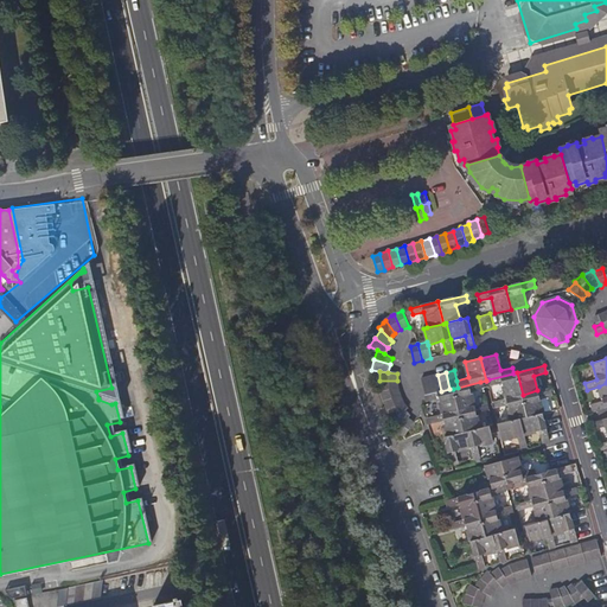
[(503,383),(506,398),(523,395),(517,372),(513,372),(513,374),(489,379),(490,387),(503,383)]
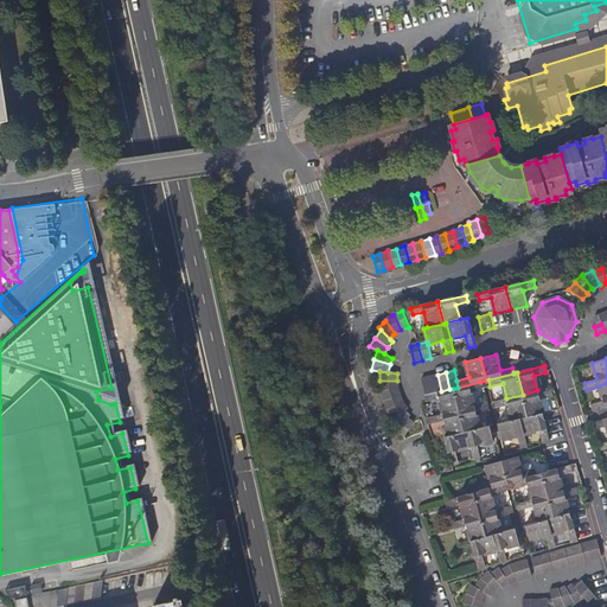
[(434,393),(441,391),(438,375),(429,377),(434,393)]
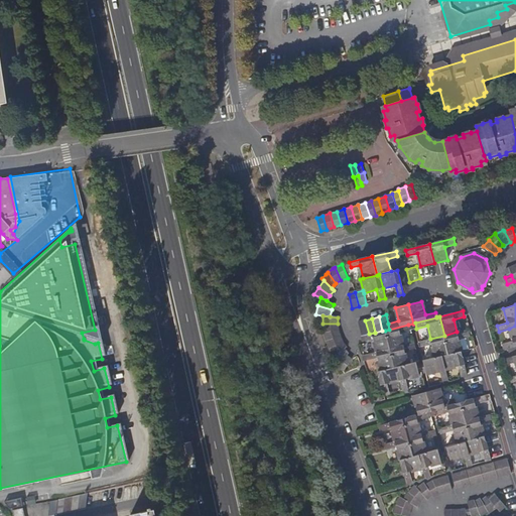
[(358,321),(362,336),(369,334),(365,320),(358,321)]
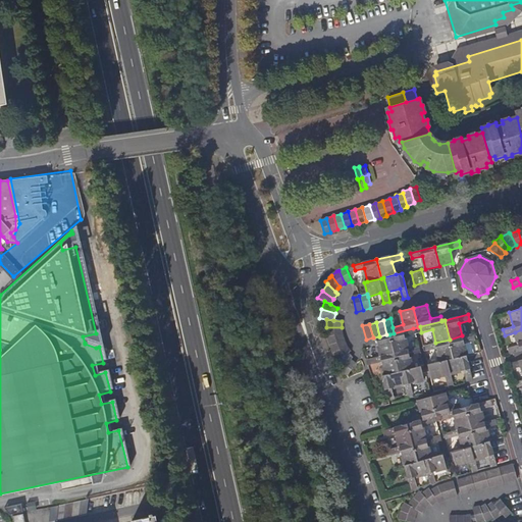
[(342,327),(326,327),(327,336),(342,333),(342,327)]
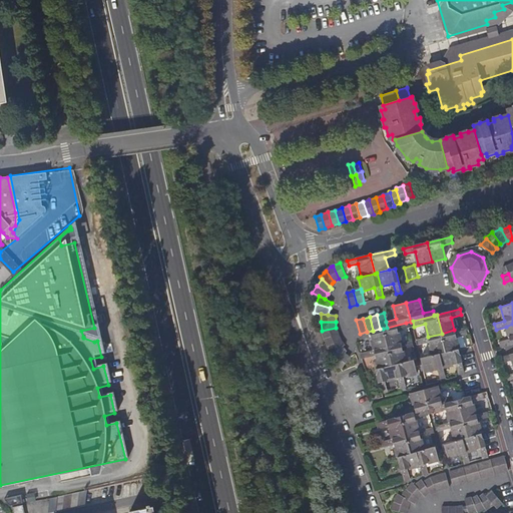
[(387,328),(383,329),(388,347),(401,343),(398,331),(408,328),(406,323),(387,328)]
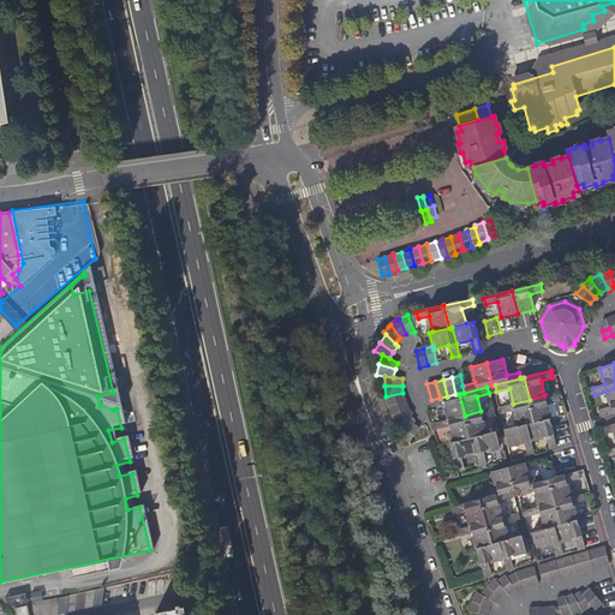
[(601,417),(614,412),(614,388),(607,392),(611,406),(599,410),(601,417)]
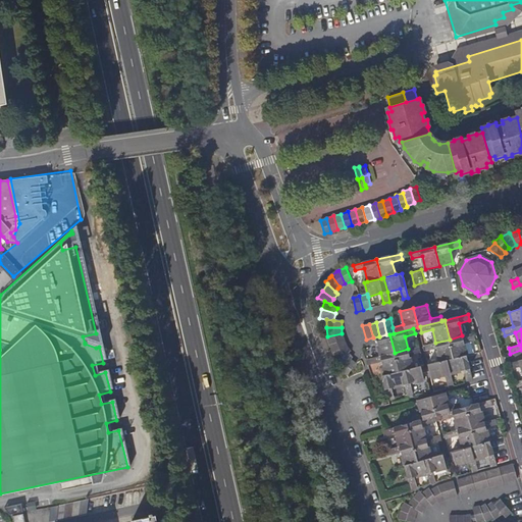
[(342,333),(327,336),(330,345),(344,340),(342,333)]
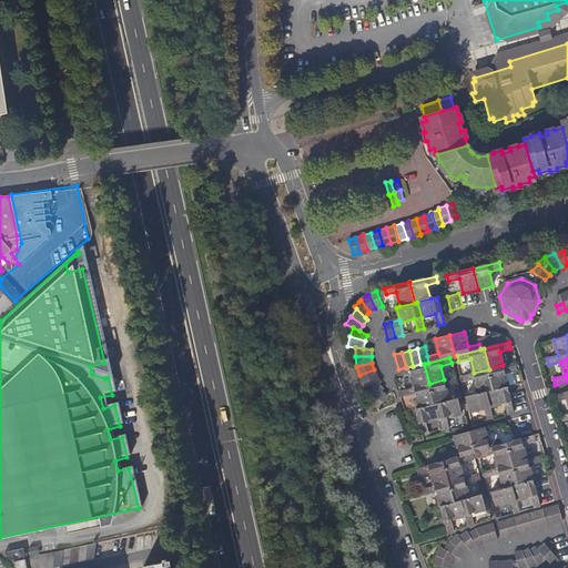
[(489,369),(494,389),(508,386),(505,372),(516,369),(515,363),(503,365),(489,369)]
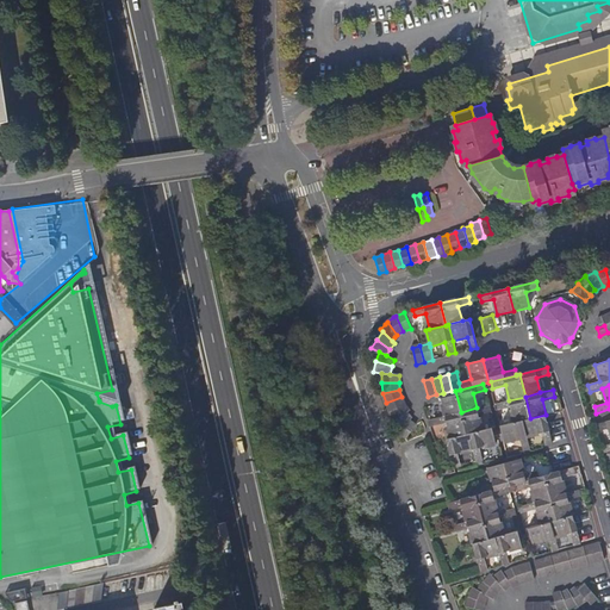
[(436,394),(428,397),(429,404),(441,402),(446,416),(461,412),(455,391),(452,391),(443,393),(436,394)]
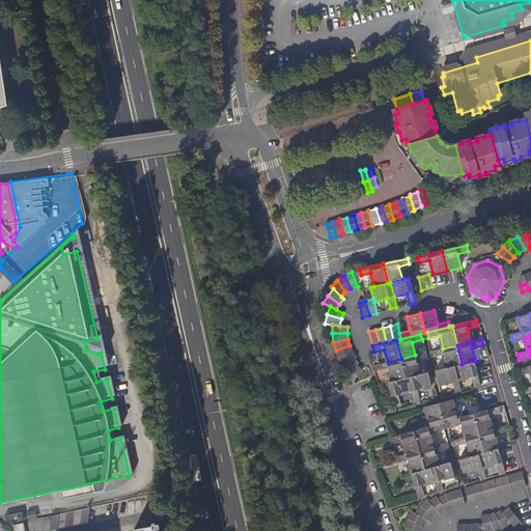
[(339,359),(353,352),(350,345),(336,351),(339,359)]
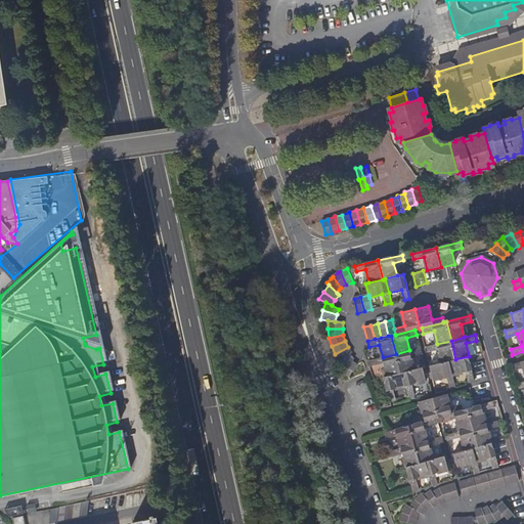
[(442,362),(449,361),(455,359),(451,341),(437,344),(426,347),(428,352),(438,350),(442,362)]
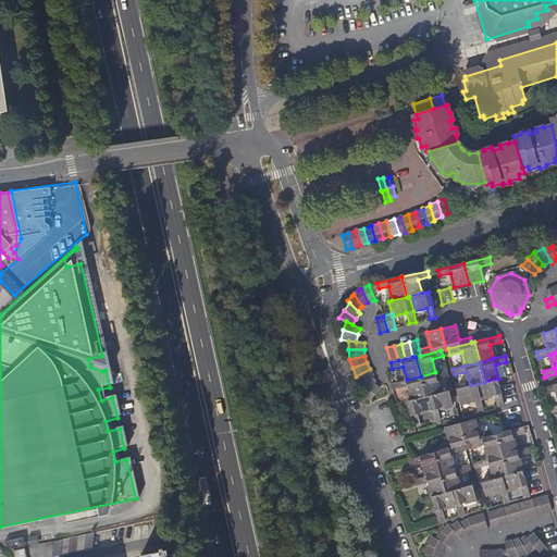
[(356,376),(360,384),(371,376),(373,374),(370,369),(356,376)]
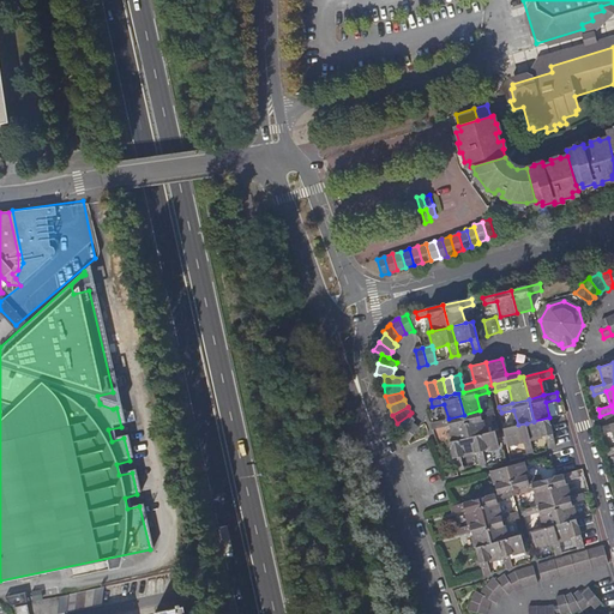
[(470,437),(471,437),(486,433),(482,417),(494,415),(493,408),(480,410),(464,415),(470,437)]
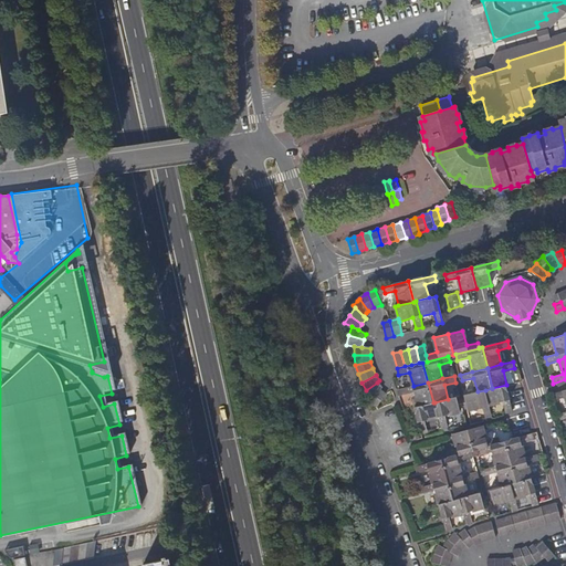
[(370,399),(379,390),(381,388),(377,383),(366,390),(364,392),(370,399)]
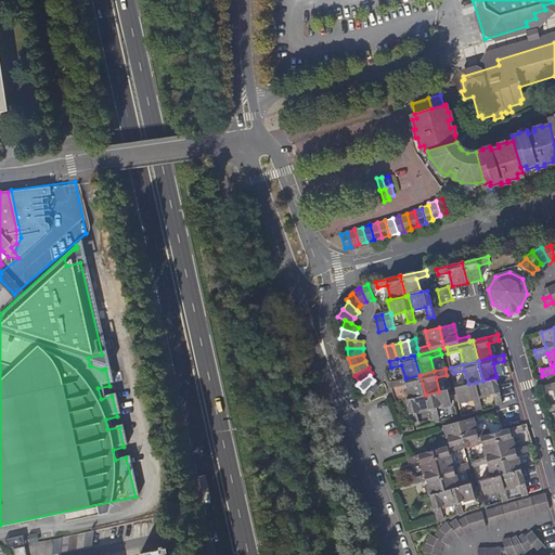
[(407,385),(410,398),(425,395),(420,375),(405,378),(394,382),(396,388),(407,385)]
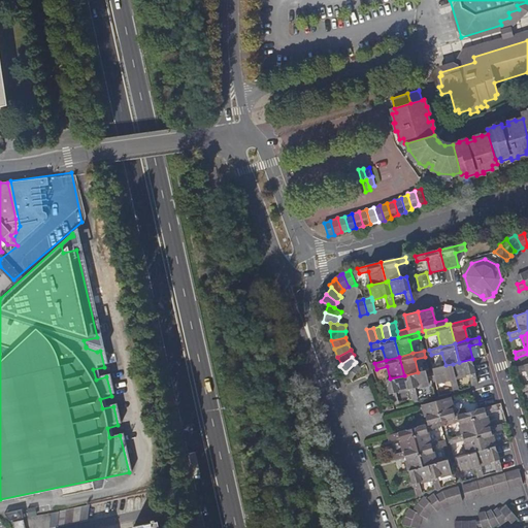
[(472,360),(472,359),(459,362),(453,364),(456,378),(469,374),(471,385),(477,384),(472,360)]
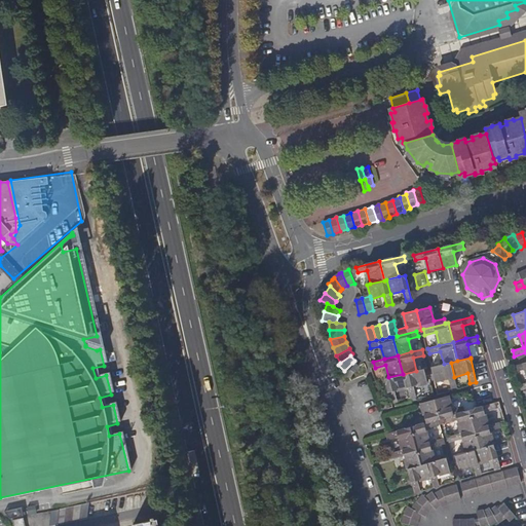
[(525,362),(514,366),(516,372),(525,369),(525,370),(525,362)]
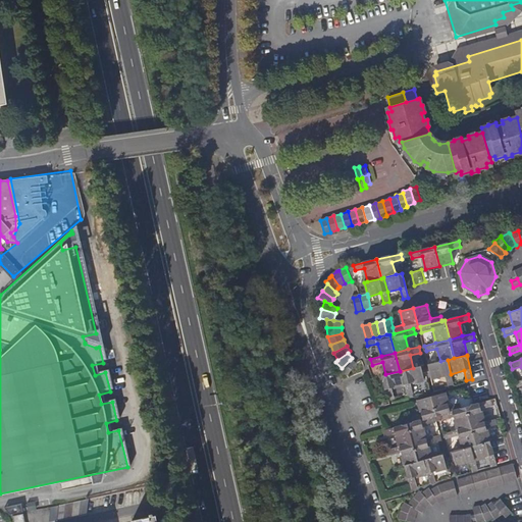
[(350,360),(342,368),(340,370),(347,376),(355,363),(350,360)]
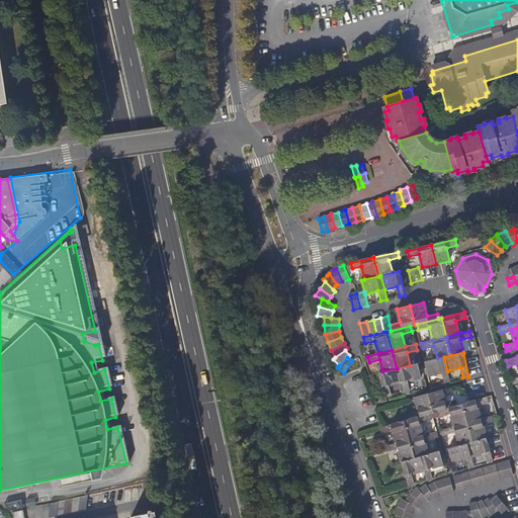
[(450,380),(447,371),(444,357),(437,358),(425,361),(428,375),(441,372),(444,382),(450,380)]
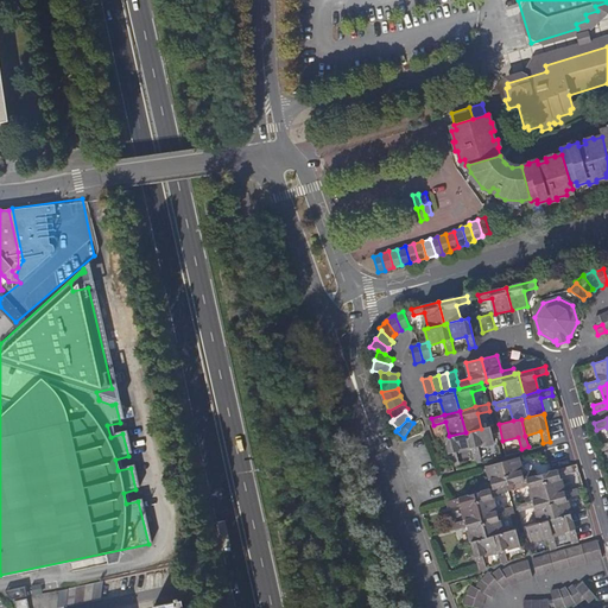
[(481,429),(467,432),(472,448),(474,461),(481,458),(479,447),(494,443),(491,426),(481,429)]
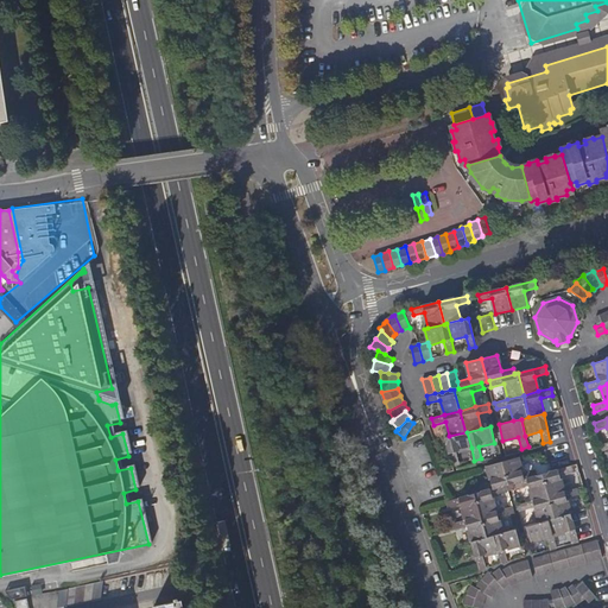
[(472,448),(467,432),(466,432),(449,436),(445,437),(453,466),(460,464),(456,453),(472,448)]
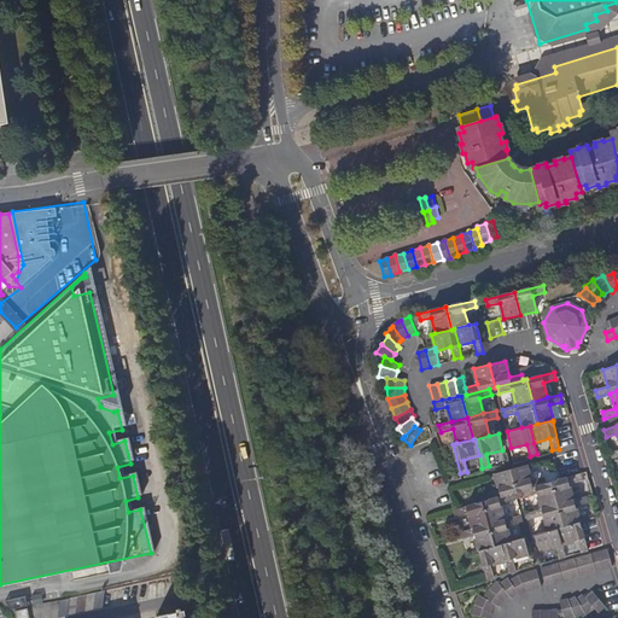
[(523,490),(546,484),(543,478),(531,482),(528,470),(526,466),(511,470),(517,493),(523,490)]
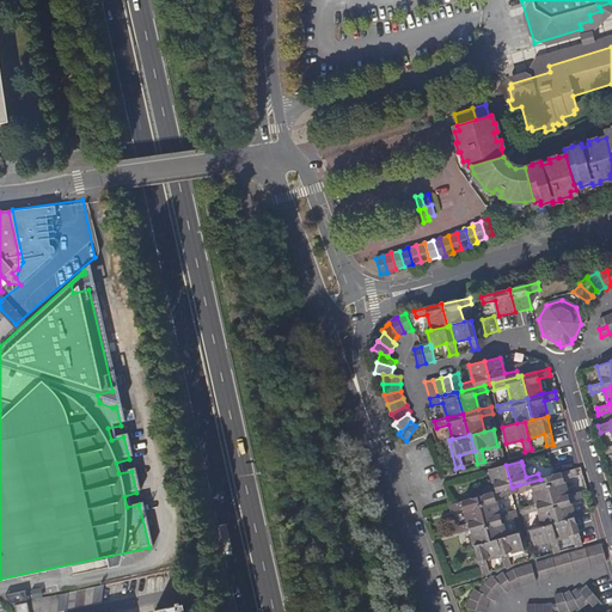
[(512,488),(506,465),(490,470),(491,475),(494,485),(482,489),(484,495),(506,489),(512,488)]
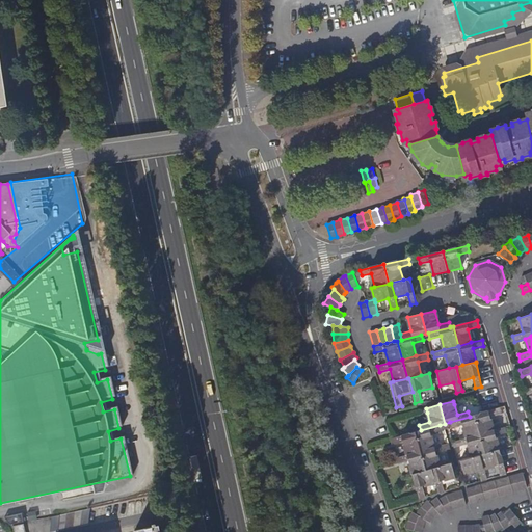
[(475,415),(480,434),(494,430),(489,418),(501,415),(499,408),(483,413),(475,415)]
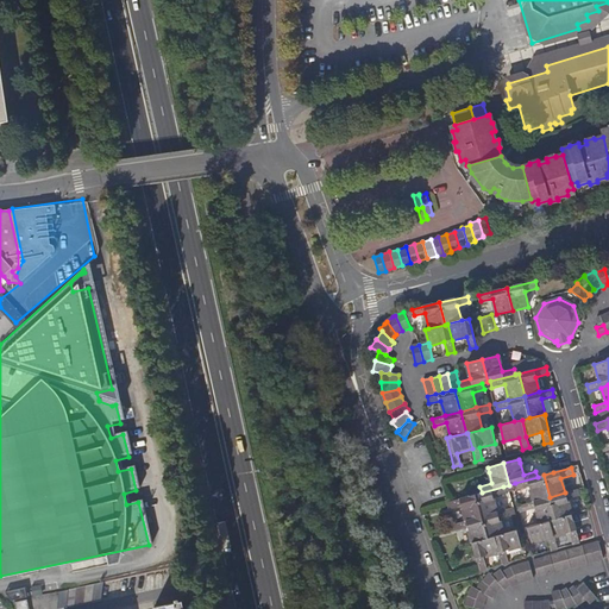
[(538,477),(515,483),(518,490),(529,487),(533,502),(550,497),(544,475),(538,477)]
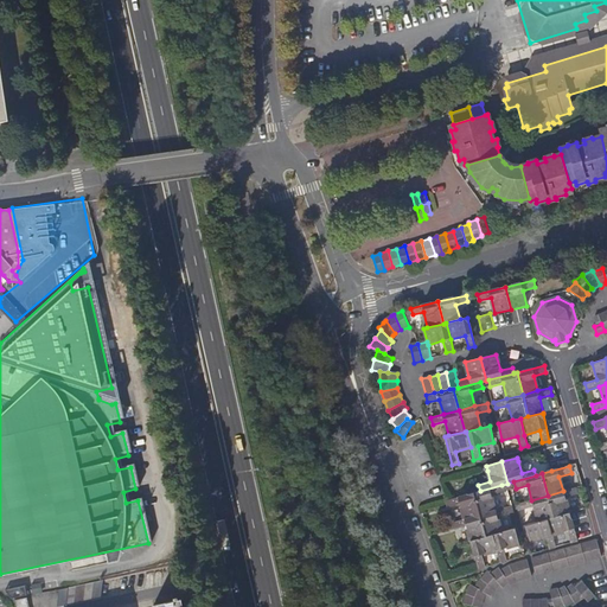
[(473,493),(480,515),(494,511),(491,496),(503,492),(502,485),(480,491),(473,493)]
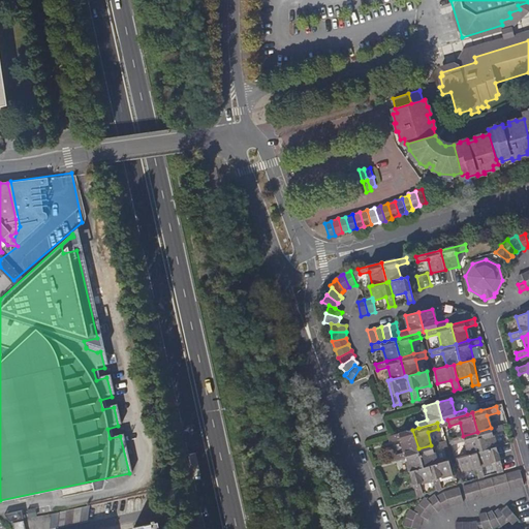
[(477,432),(484,450),(496,447),(492,434),(503,431),(501,425),(491,428),(477,432)]
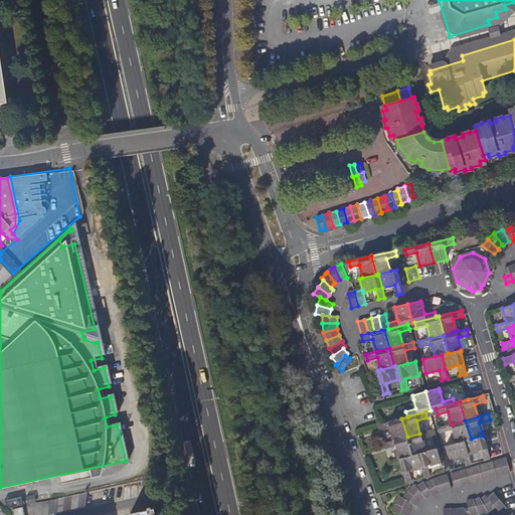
[(390,428),(393,441),(407,437),(401,418),(381,424),(378,425),(379,431),(390,428)]
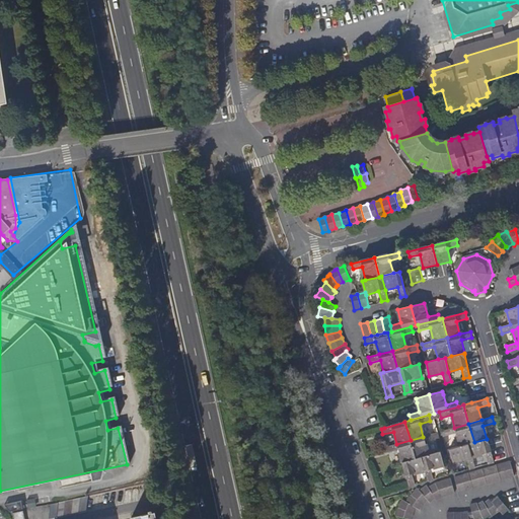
[(460,446),(468,444),(474,442),(468,424),(454,428),(444,431),(446,437),(456,434),(460,446)]
